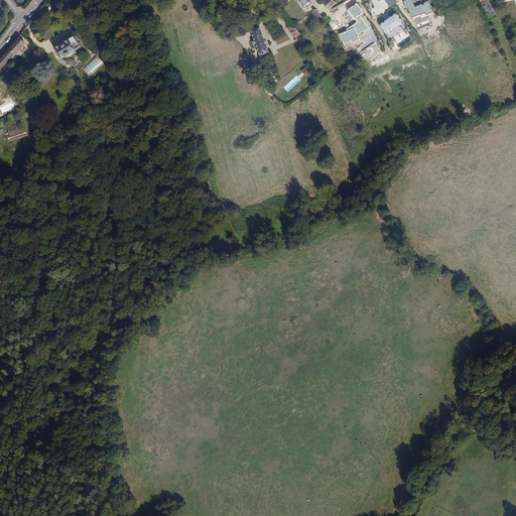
[(89,5),(86,0),(78,0),(83,8),(89,5)]
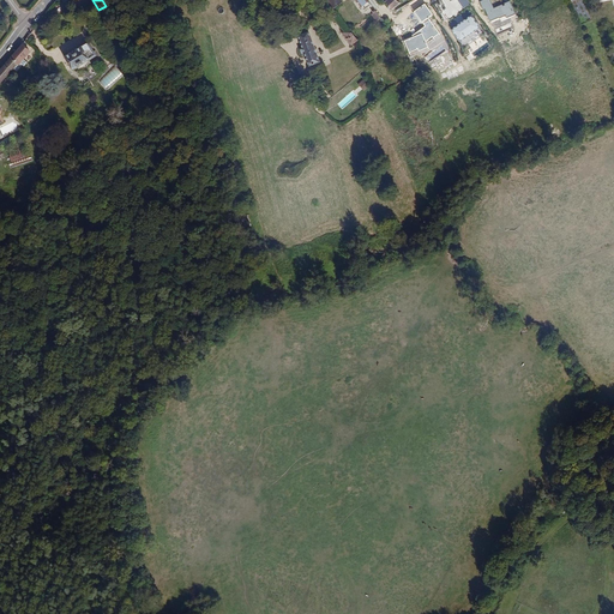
[(386,13),(399,2),(397,0),(386,0),(380,5),(386,13)]
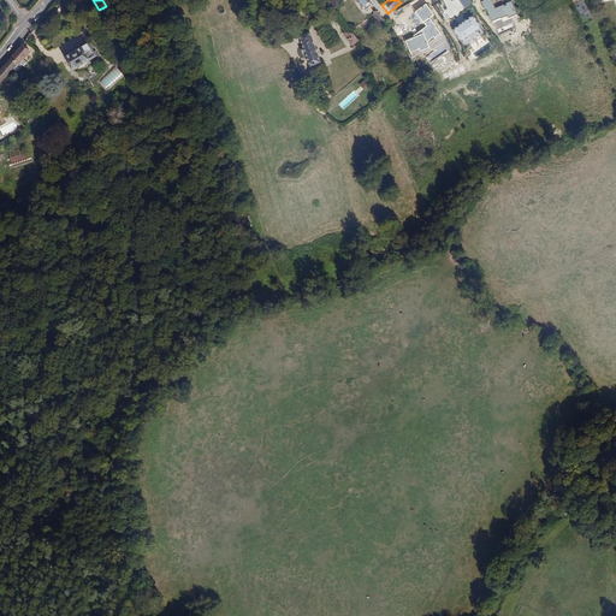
[(422,22),(433,15),(426,4),(415,11),(422,22)]
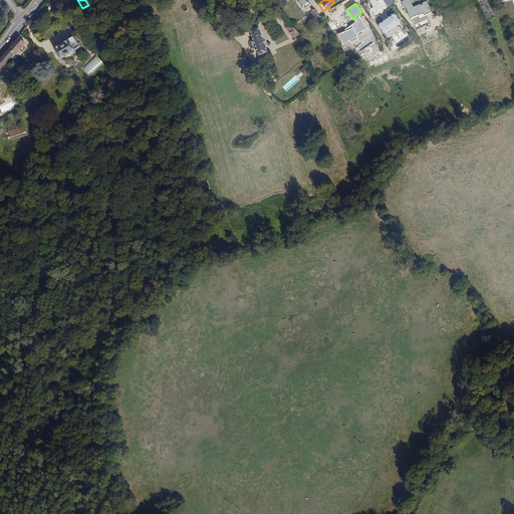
[(383,36),(401,25),(394,15),(376,26),(383,36)]
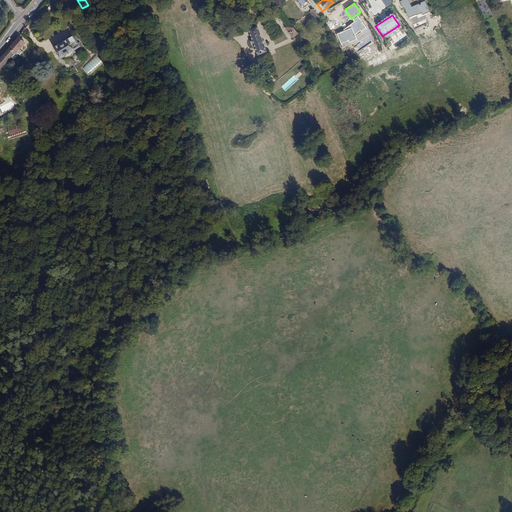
[(299,35),(292,25),(286,29),(293,39),(299,35)]
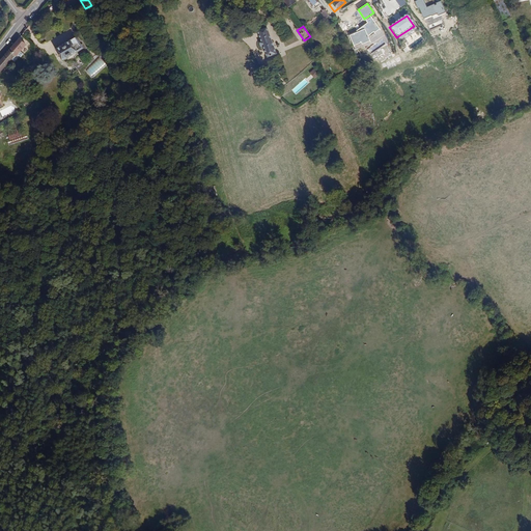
[(275,53),(266,28),(258,30),(267,56),(275,53)]
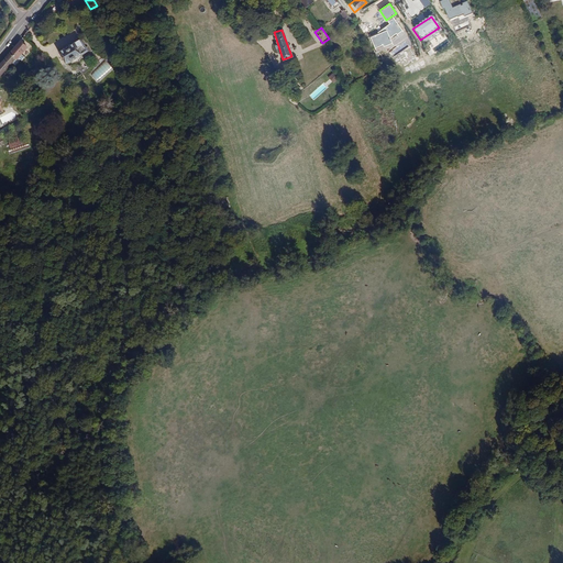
[(22,48),(15,43),(7,55),(11,59),(12,61),(14,58),(22,48)]
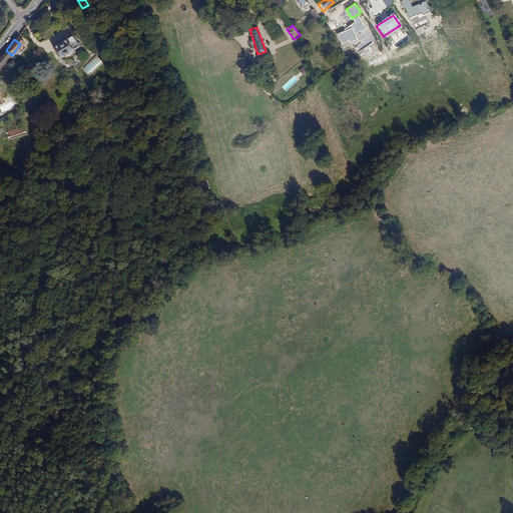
[(76,50),(69,39),(55,47),(61,58),(76,50)]
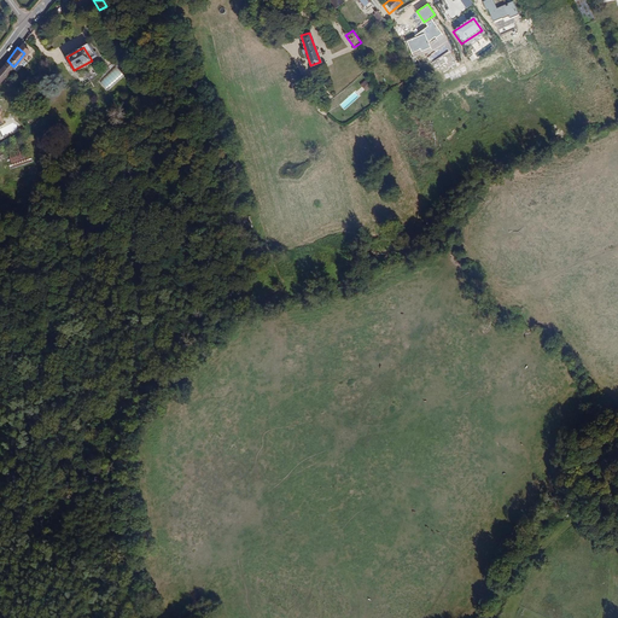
[(12,65),(7,60),(0,69),(0,115),(10,110),(7,108),(0,110),(0,80),(5,74),(7,75),(10,71),(9,69),(12,65)]
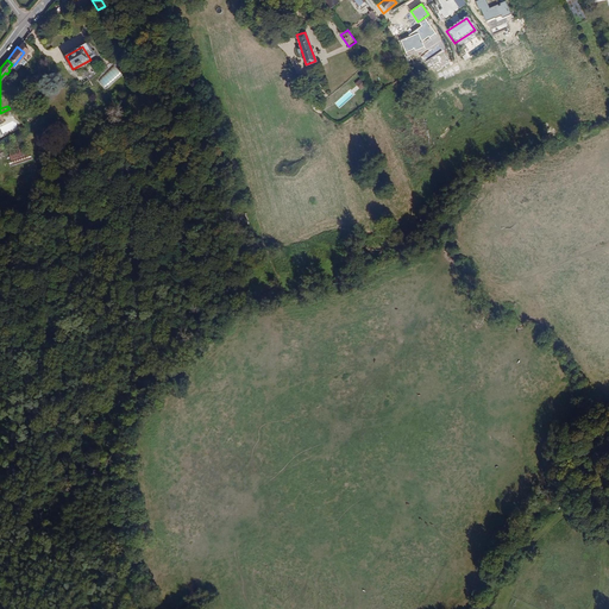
[(115,67),(99,81),(105,88),(121,74),(115,67)]
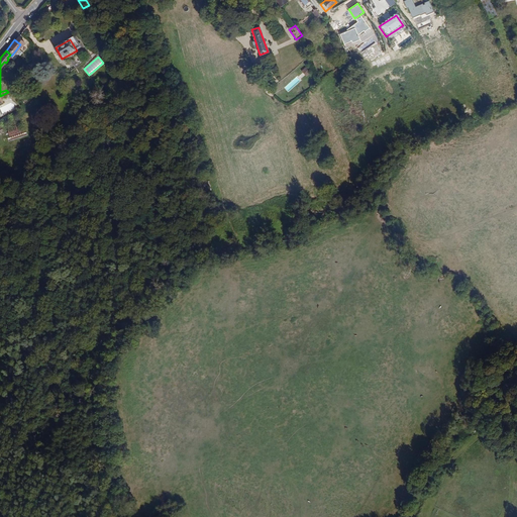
[(288,92),(300,81),(296,77),(285,88),(288,92)]
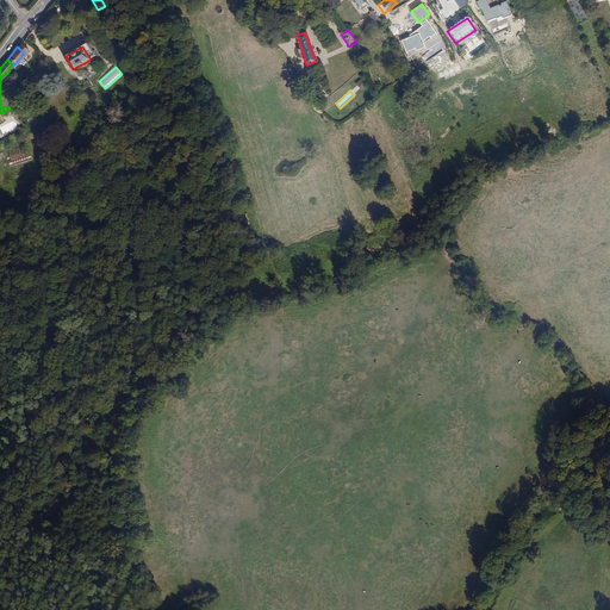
[(32,160),(31,156),(24,157),(23,150),(8,153),(11,165),(32,160)]
